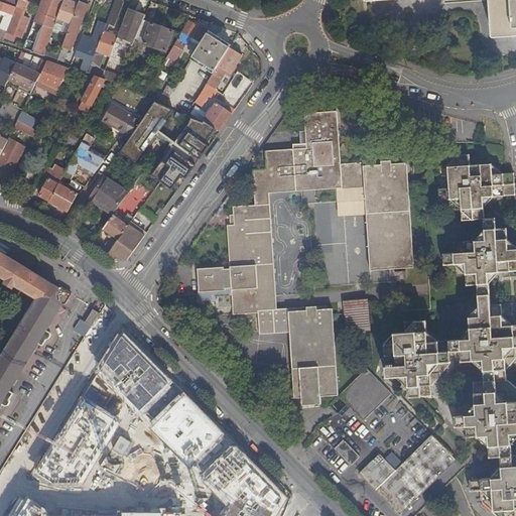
[(16,36),(22,38),(27,23),(21,20),(26,9),(25,8),(28,0),(18,0),(17,5),(18,6),(7,32),(7,33),(16,36)]
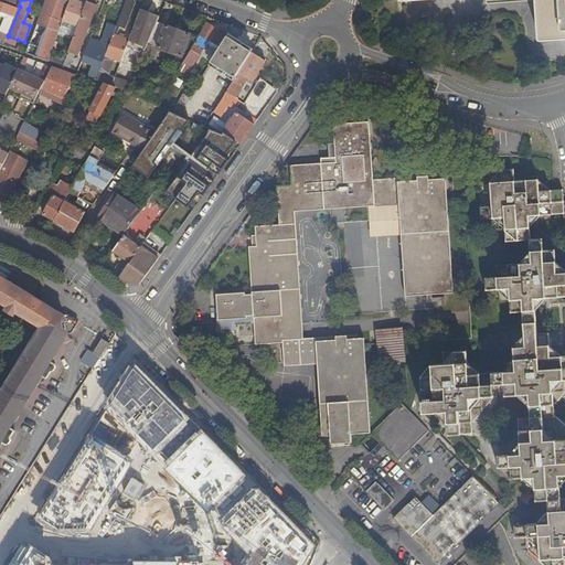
[(71,1),(66,0),(45,0),(36,24),(46,28),(43,38),(33,35),(27,53),(49,61),(51,55),(60,31),(71,1)]
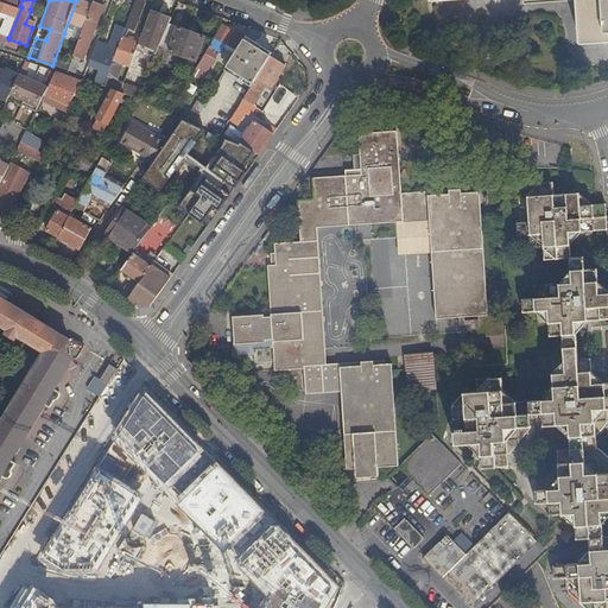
[(64,33),(80,39),(94,0),(76,0),(76,1),(64,33)]
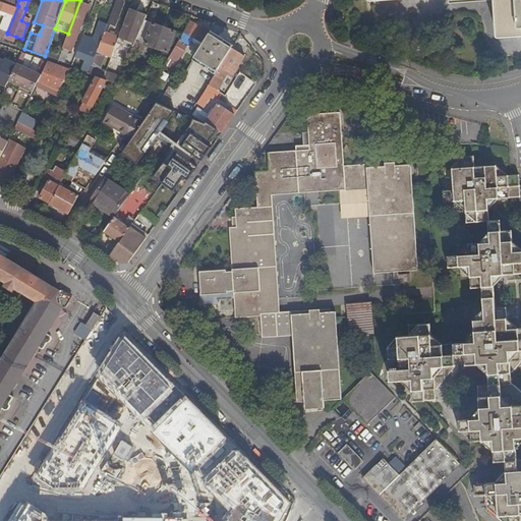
[(72,51),(90,4),(80,0),(68,34),(60,55),(58,61),(62,62),(67,50),(72,51)]
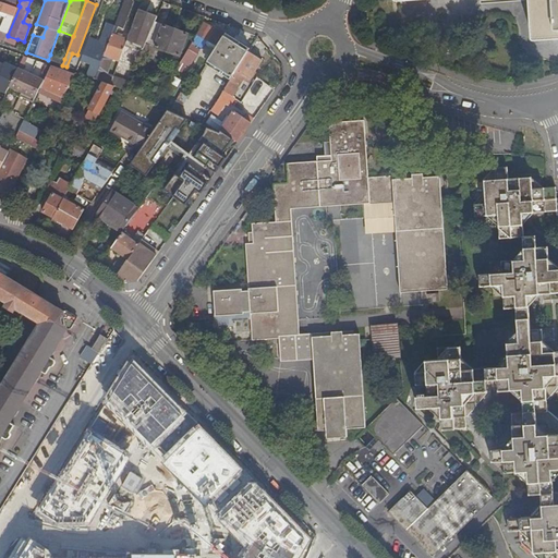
[(133,1),(129,0),(124,0),(113,29),(113,31),(112,34),(96,80),(101,82),(110,85),(113,77),(108,75),(114,59),(120,61),(125,47),(128,40),(114,35),(119,26),(123,28),(133,1)]
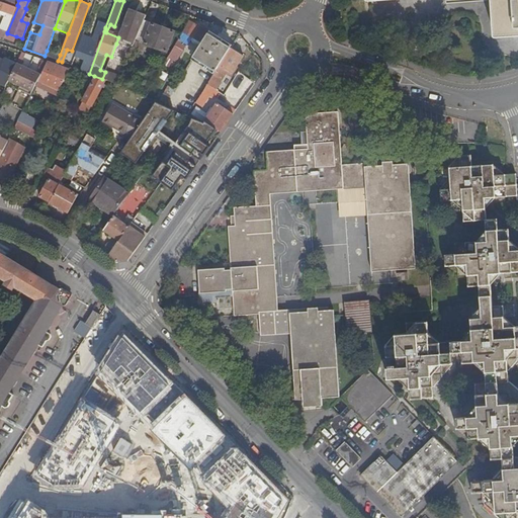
[(517,0),(368,0),(369,1),(377,0),(494,0),(497,36),(517,34),(517,0)]
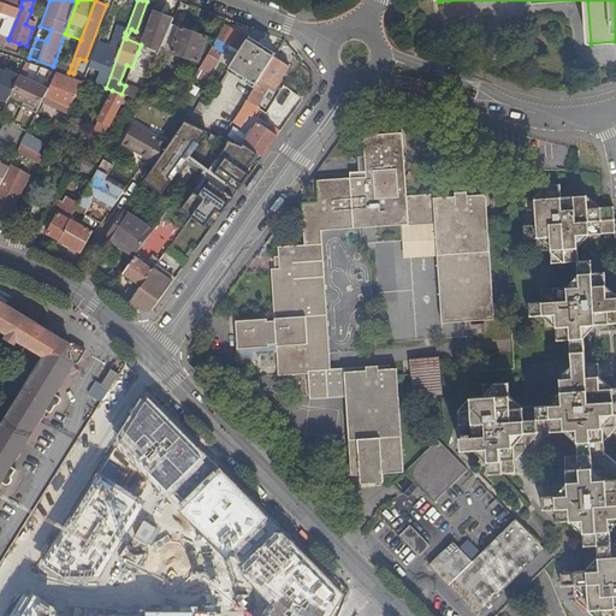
[(19,10),(0,1),(0,17),(6,21),(0,36),(1,36),(9,39),(19,10)]
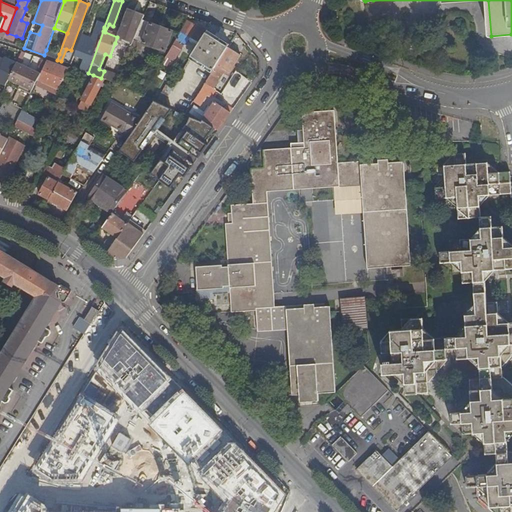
[(117,36),(133,42),(134,40),(142,20),(144,15),(136,12),(135,15),(127,11),(117,36)]
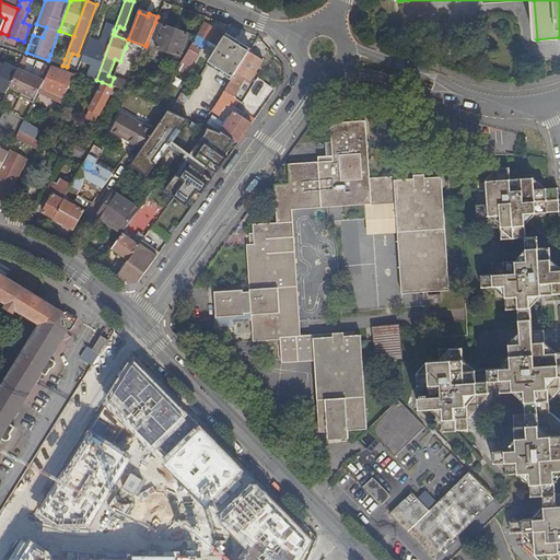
[(188,34),(155,22),(147,44),(181,56),(188,34)]
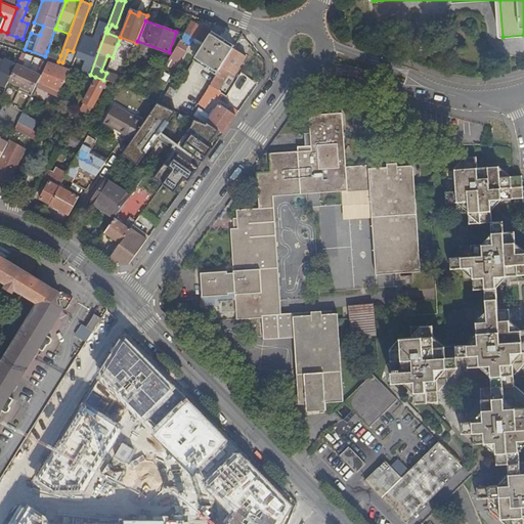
[(209,31),(190,22),(170,58),(178,62),(188,44),(190,45),(193,40),(200,43),(199,44),(201,45),(203,42),(209,31)]
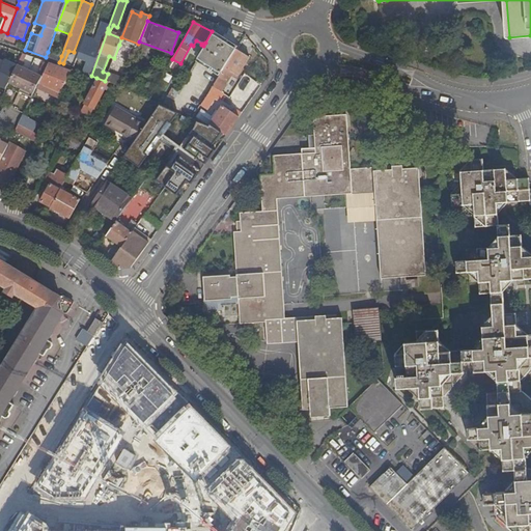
[(81,62),(78,71),(78,72),(91,76),(107,32),(108,29),(103,27),(96,43),(84,37),(76,61),(81,62)]
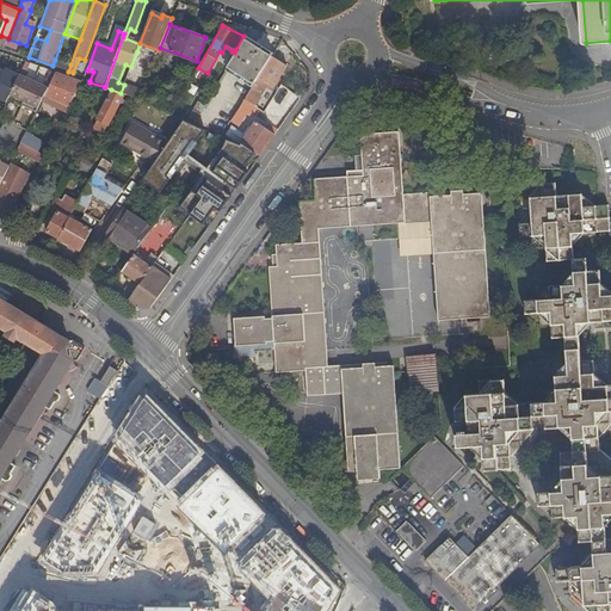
[(80,39),(65,34),(55,60),(71,65),(80,39)]
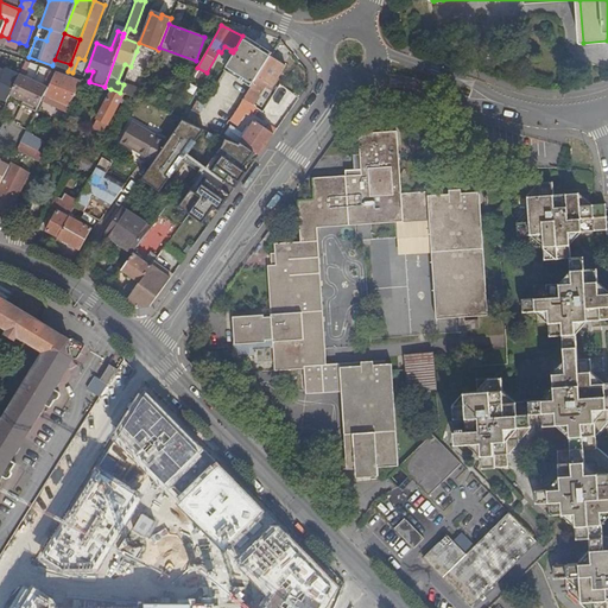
[(271,55),(245,38),(228,67),(254,83),(271,55)]
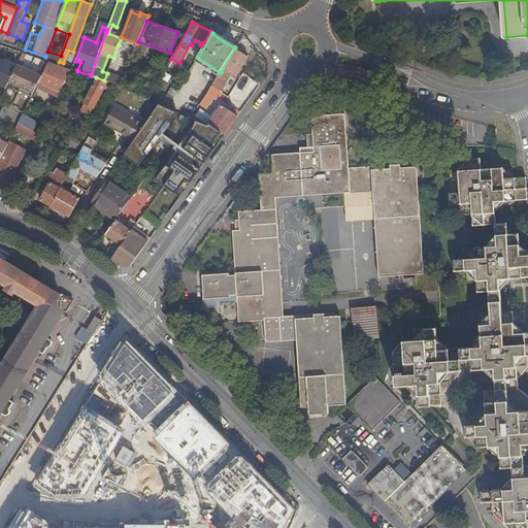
[(17,37),(7,34),(5,39),(14,42),(17,37)]
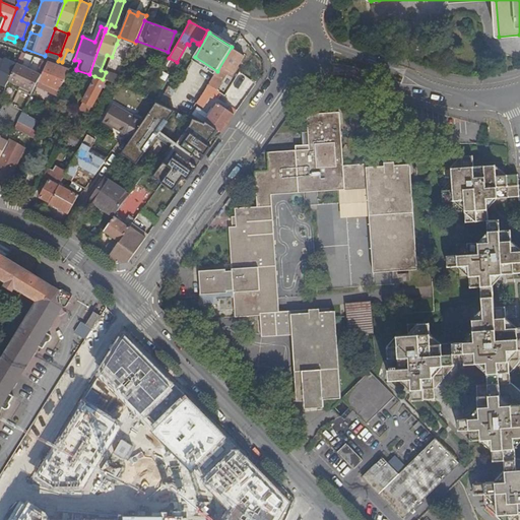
[(135,43),(119,37),(119,38),(117,44),(121,46),(122,43),(133,47),(135,43)]
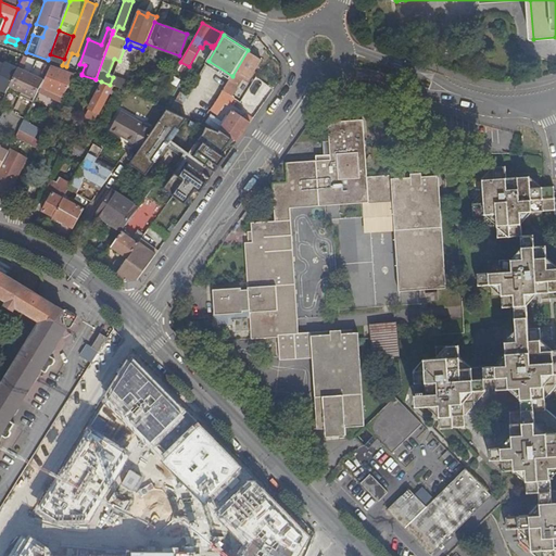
[(262,59),(248,50),(232,76),(223,90),(231,97),(242,79),(243,79),(248,81),(262,59)]
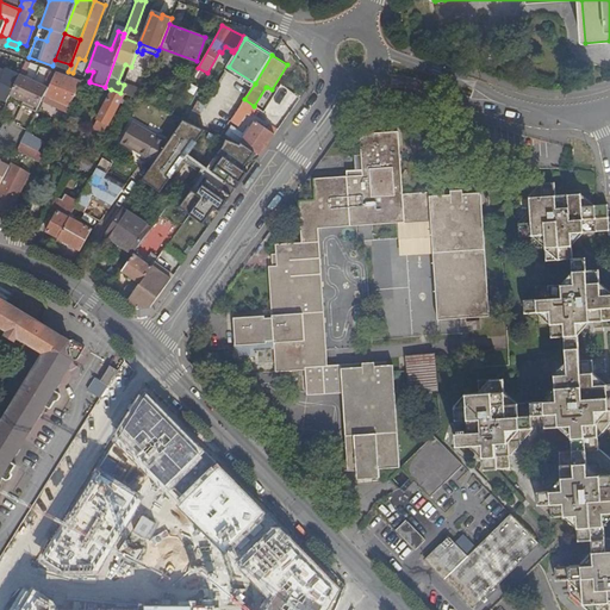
[(70,64),(55,60),(53,66),(68,72),(70,64)]
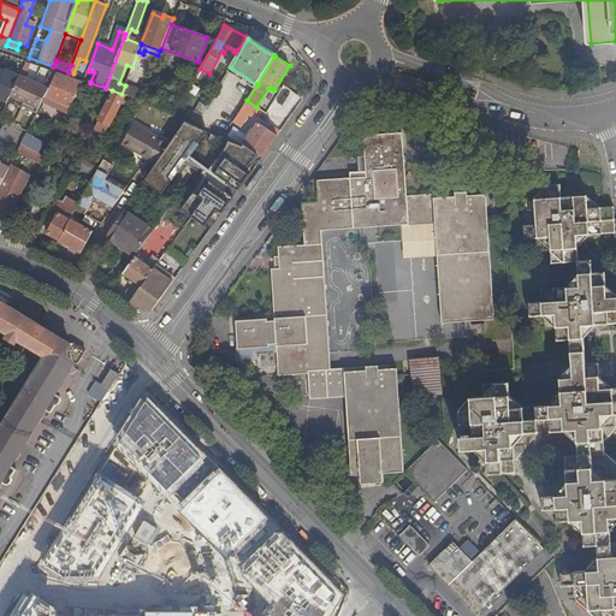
[(5,72),(0,70),(0,100),(6,104),(9,100),(21,75),(6,69),(5,72)]
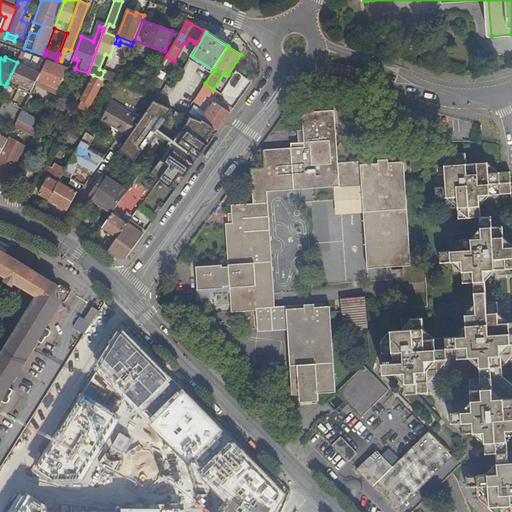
[(78,60),(73,59),(70,67),(75,68),(78,60)]
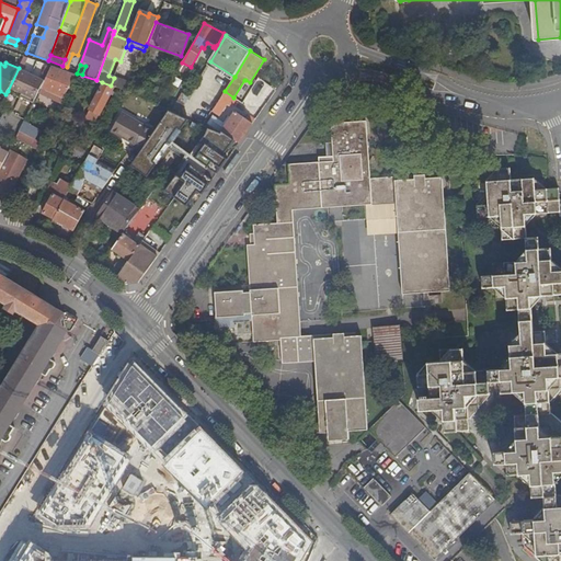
[(45,80),(19,68),(8,91),(33,104),(45,80)]
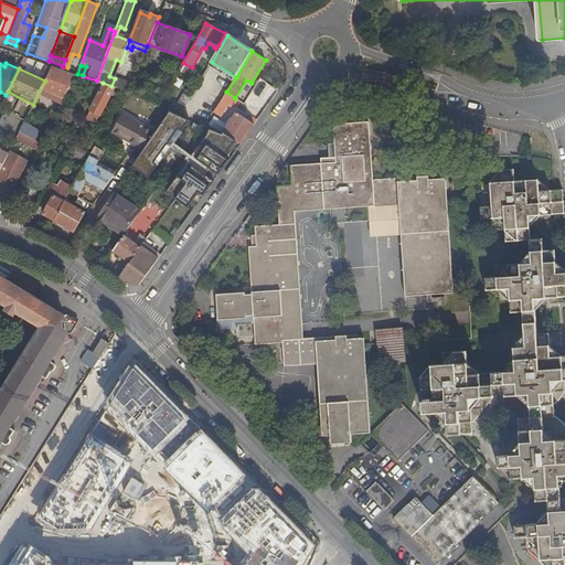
[(76,76),(52,68),(43,88),(53,92),(48,100),(54,103),(56,99),(63,102),(66,95),(70,88),(76,76)]
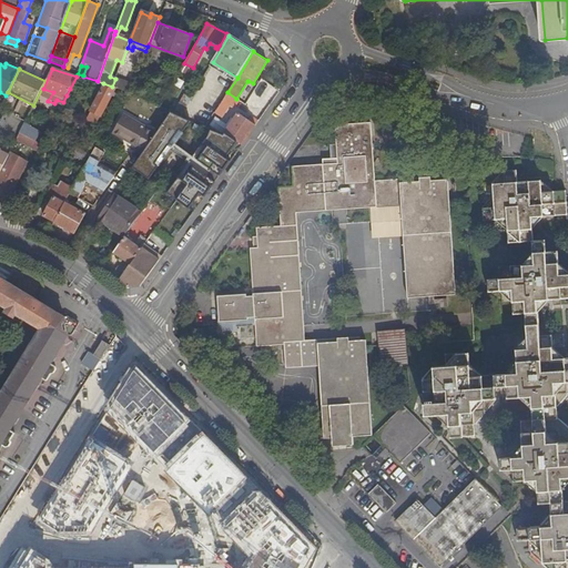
[(70,89),(75,92),(83,77),(83,75),(78,74),(77,77),(70,89)]
